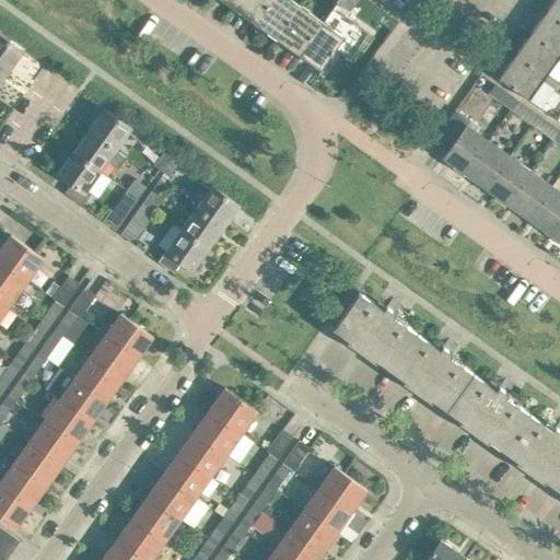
[(256,23),(272,0),(238,0),(234,8),(256,23)]
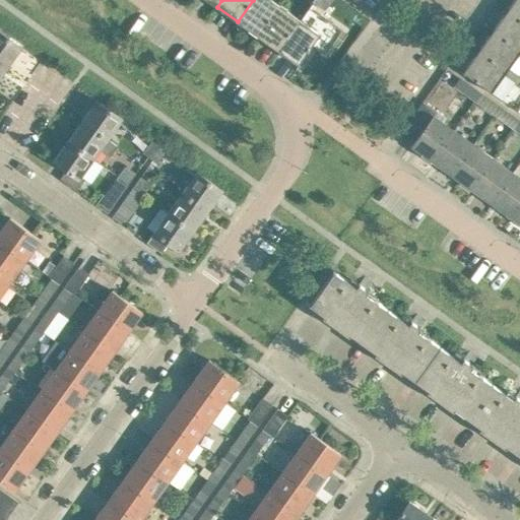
[(258,37),(280,5),(272,0),(253,0),(238,21),(258,37)]
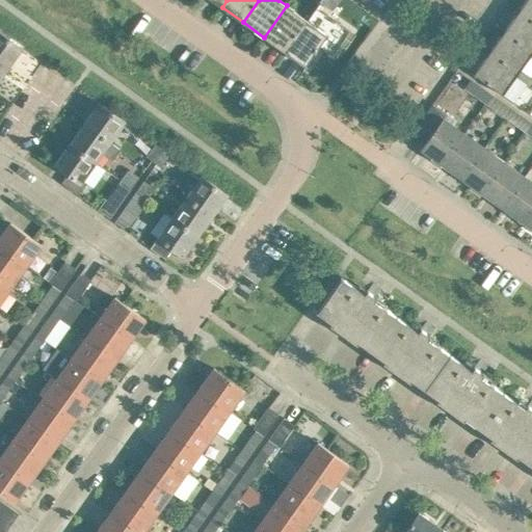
[(339,0),(320,0),(316,6),(328,16),(340,0),(339,0)]
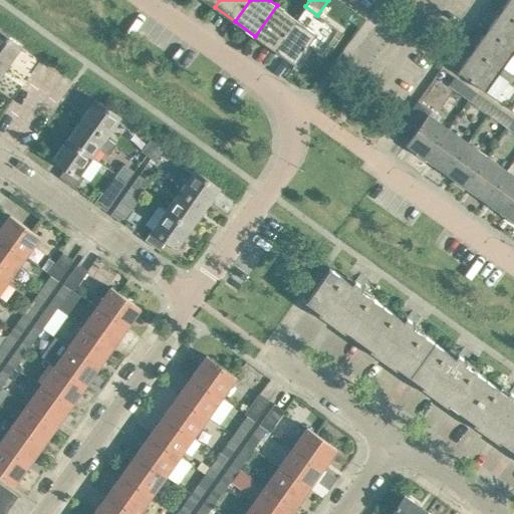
[(513,0),(508,0),(500,11),(513,21),(513,0)]
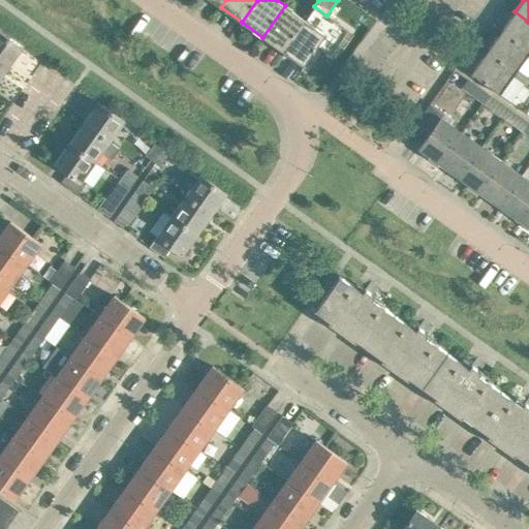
[(282,51),(305,20),(285,5),(262,37),(282,51)]
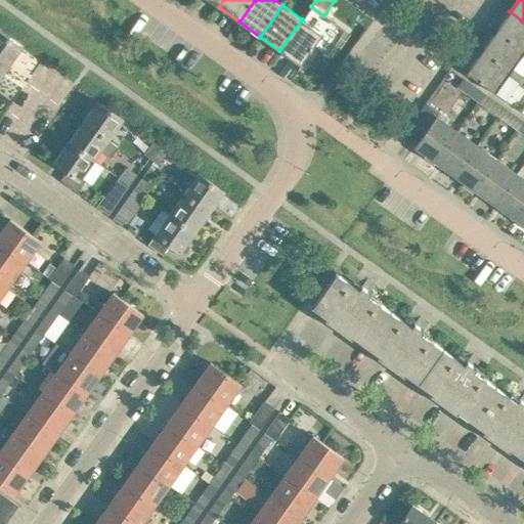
[(311,6),(302,19),(279,50),(301,66),(302,64),(301,64),(317,41),(331,51),(345,31),(323,15),(311,6)]
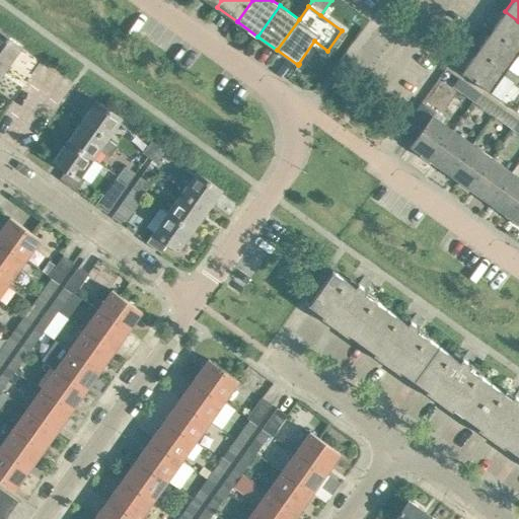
[(518,21),(505,11),(491,31),(518,51),(518,21)]
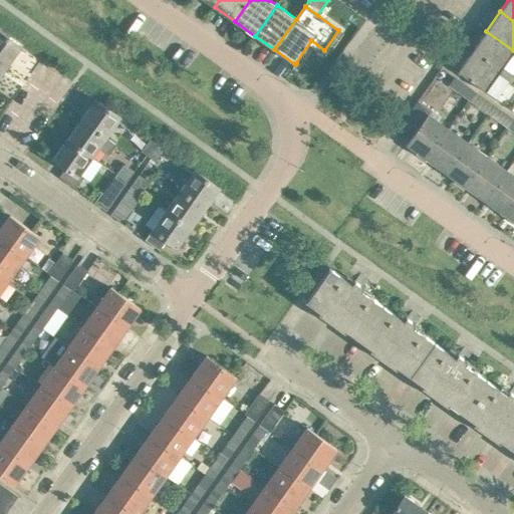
[(0,60),(7,66),(21,46),(0,31),(0,60)]
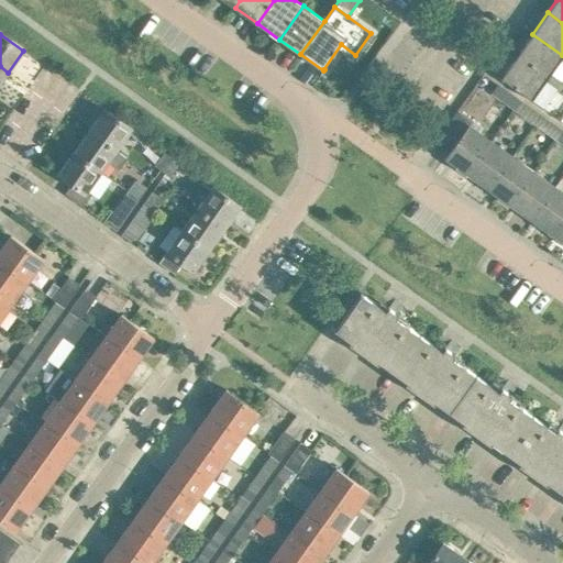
[(562,55),(532,34),(517,55),(548,78),(551,74),(561,61),(562,62),(562,55)]
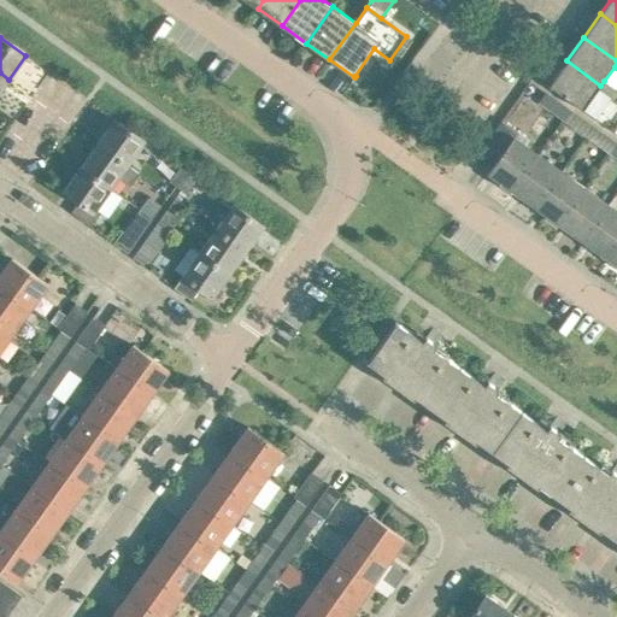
[(616,99),(616,89),(604,81),(600,86),(566,60),(548,87),(597,121),(611,99),(615,103),(616,99)]
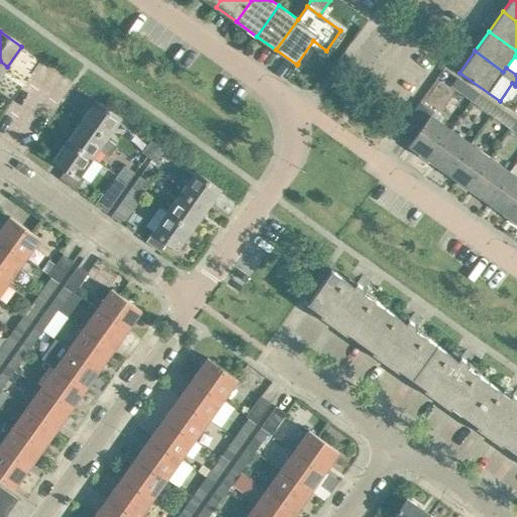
[(478,92),(456,77),(451,85),(473,99),(478,92)]
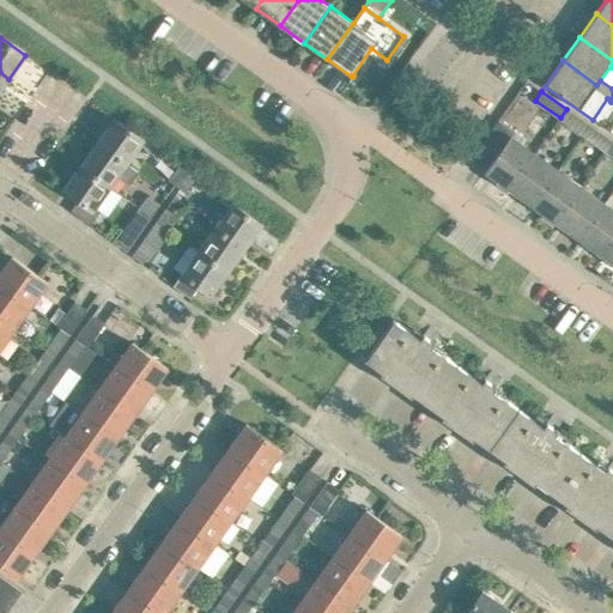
[(589,126),(566,109),(560,117),(583,134),(589,126)]
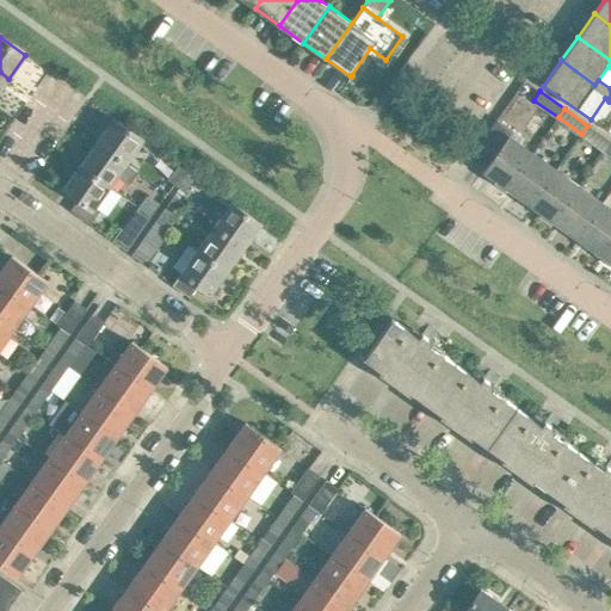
[(143,140),(113,118),(97,142),(127,164),(130,159),(143,140)]
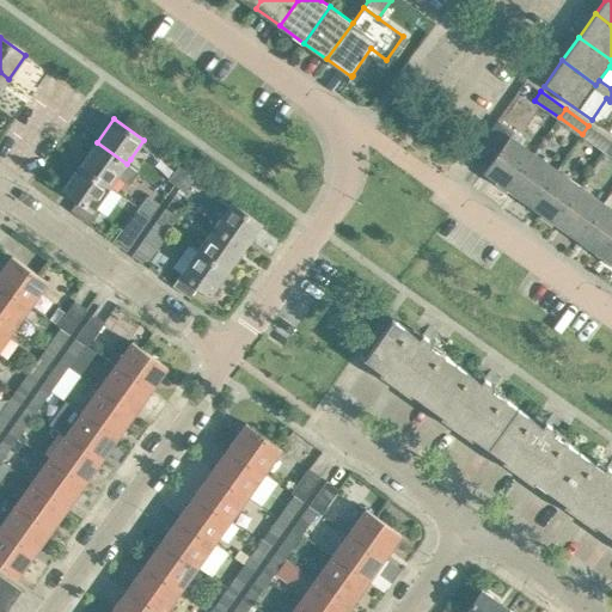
[(508,189),(533,153),(520,144),(524,139),(497,120),(478,147),(494,158),(484,171),(496,181),(495,183),(507,191),(508,189)]
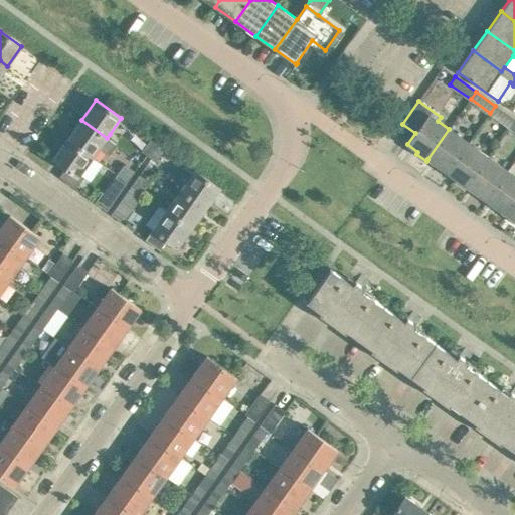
[(514,120),(495,106),(490,113),(509,127),(514,120)]
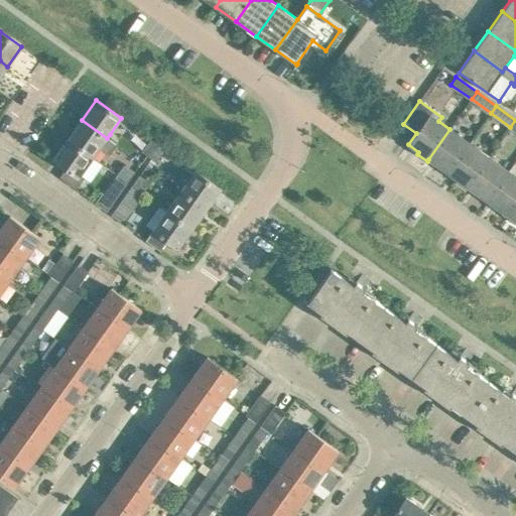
[(107,138),(82,120),(67,140),(93,158),(99,149),(109,156),(117,145),(107,138)]
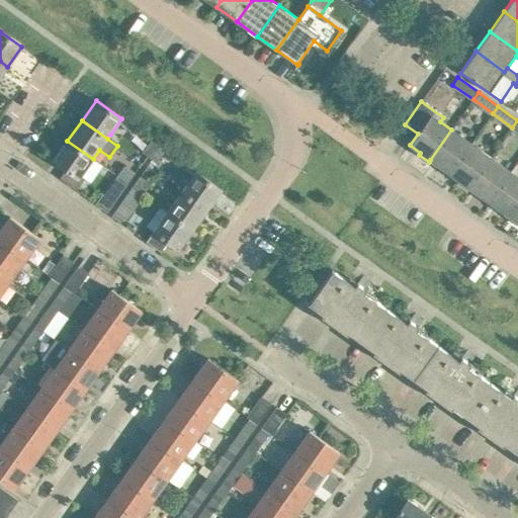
[(449,174),(470,144),(451,130),(430,160),(449,174)]
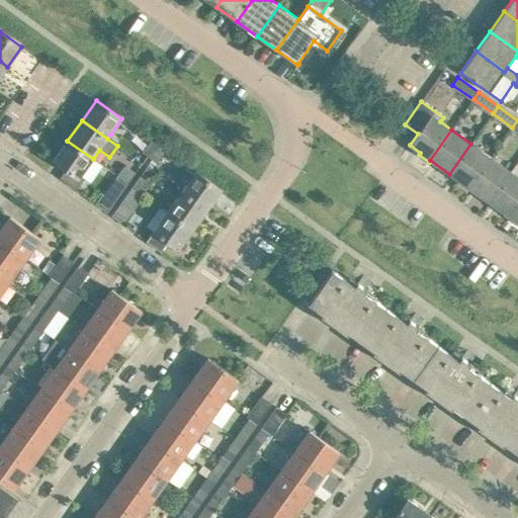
[(149,158),(158,145),(151,140),(142,153),(149,158)]
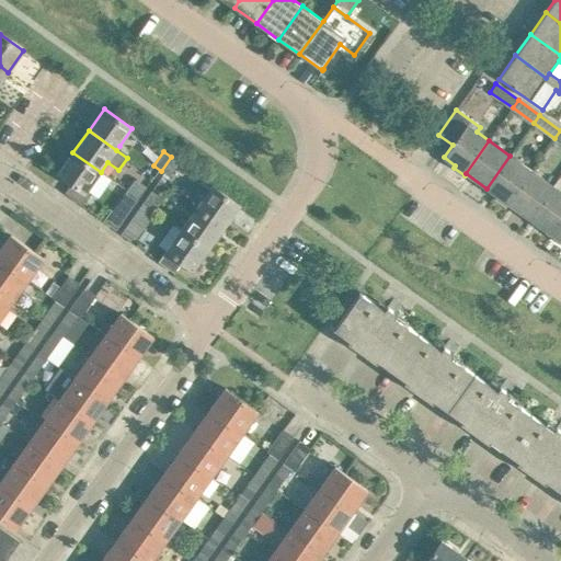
[(101,172),(72,152),(57,174),(71,184),(65,193),(83,206),(92,193),(88,190),(101,172)]
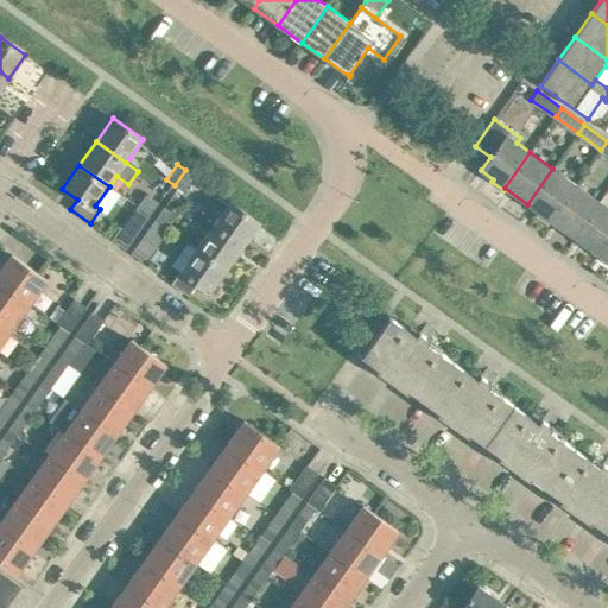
[(551,221),(576,185),(552,169),(527,204),(551,221)]
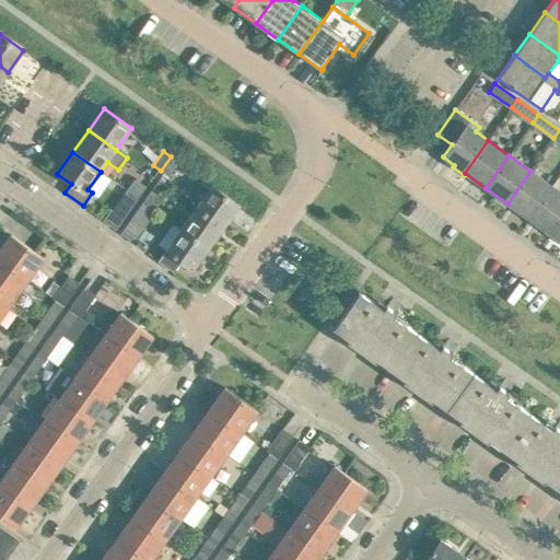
[(168,176),(178,162),(171,156),(161,171),(168,176)]
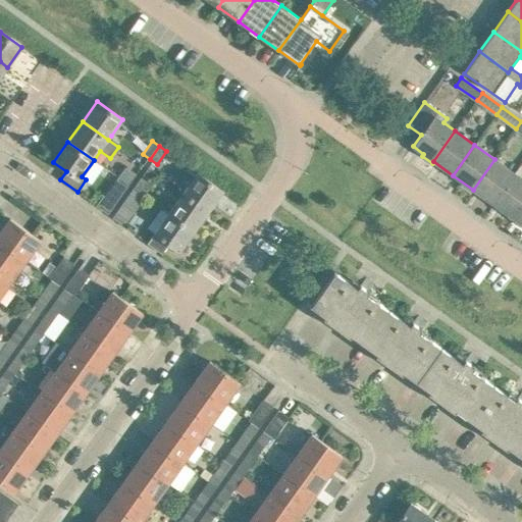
[(492,204),(515,173),(494,159),(473,190),(492,204)]
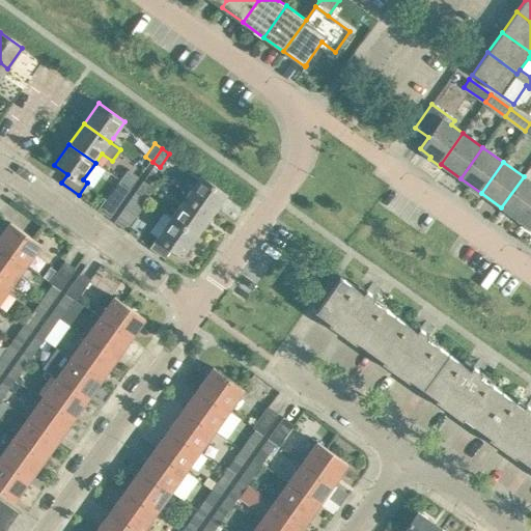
[(131,188),(138,178),(126,170),(119,179),(131,188)]
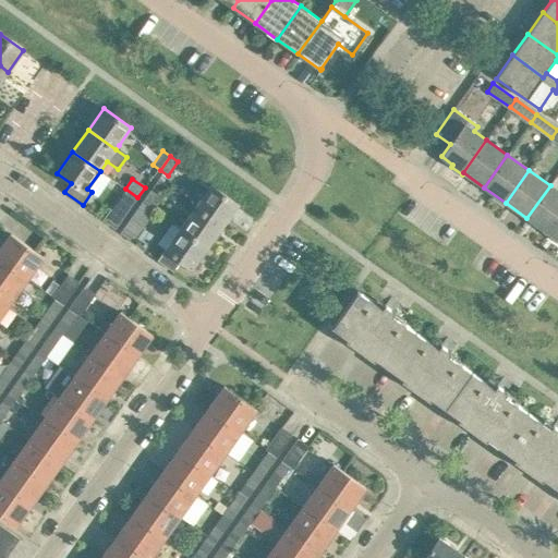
[(223,226),(239,204),(211,185),(196,206),(223,226)]
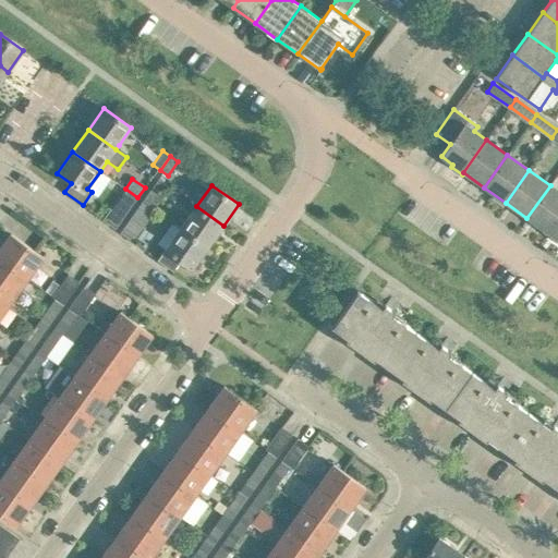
[(548,233),(557,219),(557,191),(550,185),(526,218),(548,233)]
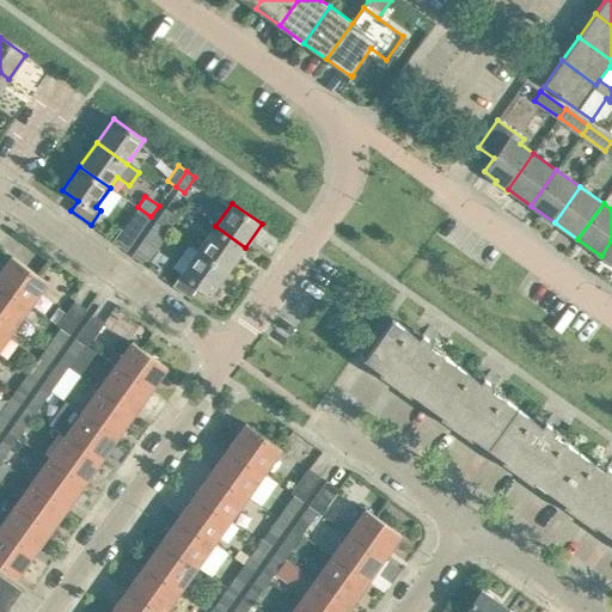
[(127,251),(151,216),(138,207),(112,240),(127,251)]
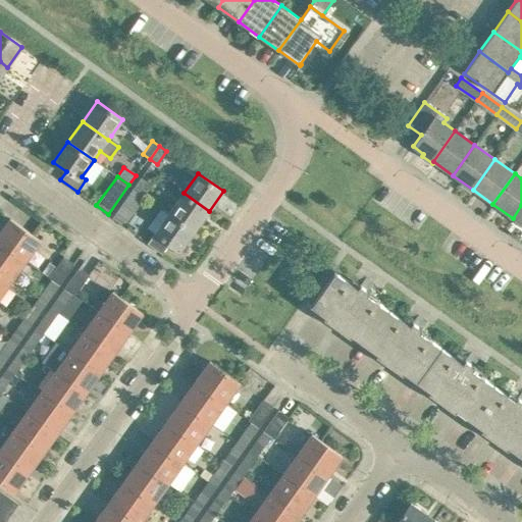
[(140,178),(133,188),(143,196),(150,186),(140,178)]
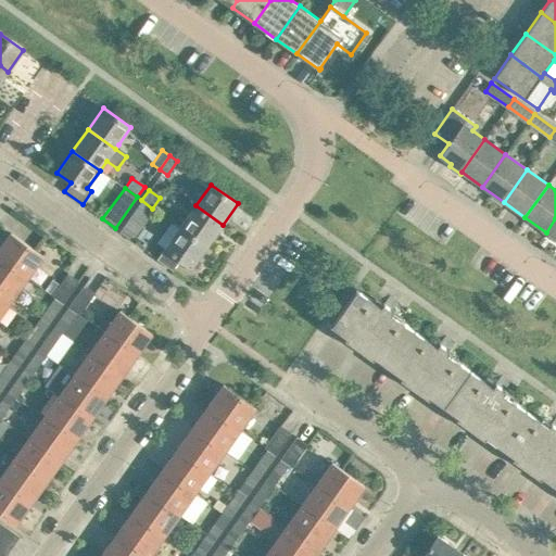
[(129,239),(152,209),(141,200),(118,231),(129,239)]
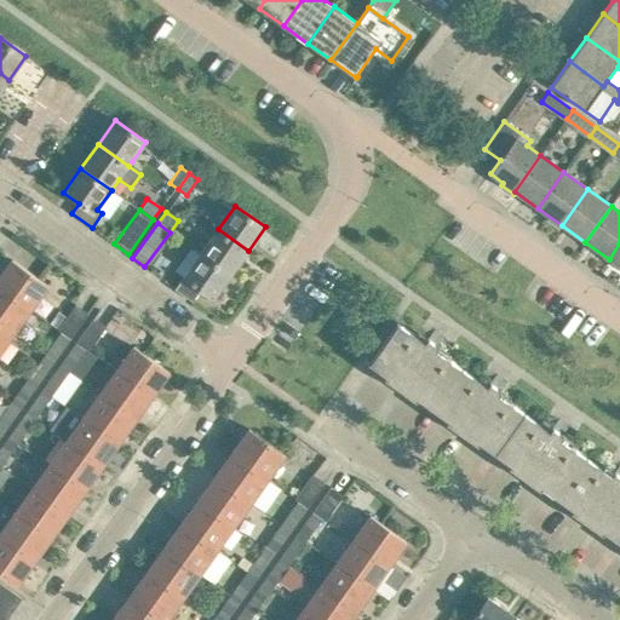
[(230,275),(248,251),(218,229),(201,253),(230,275)]
